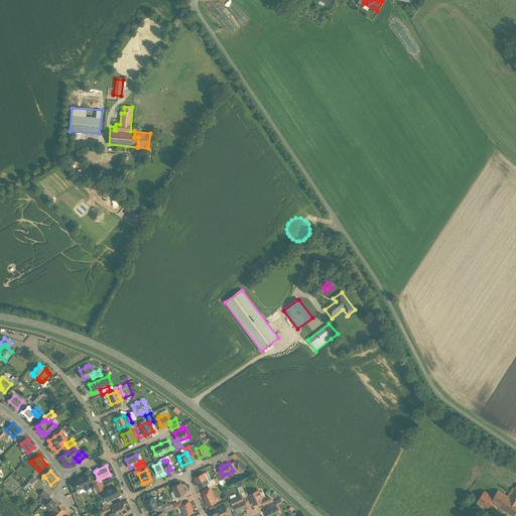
[(221,471),(216,473),(219,481),(220,481),(223,480),(225,479),(224,475),(223,476),(221,471)]
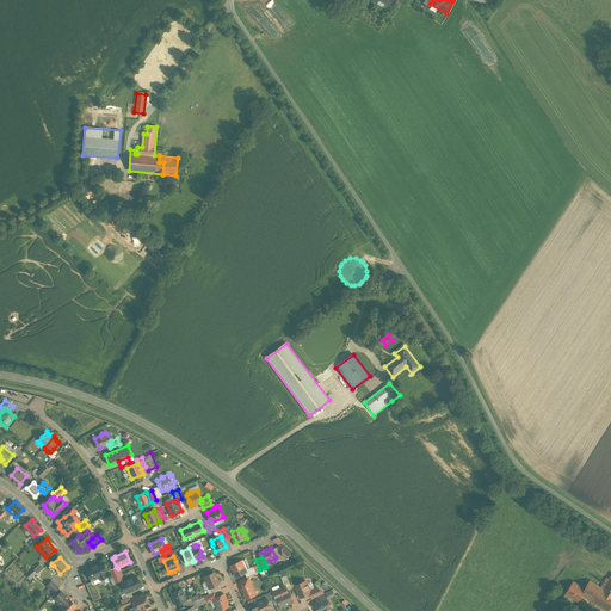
[(241,561),(232,566),(236,576),(245,573),(247,572),(246,569),(250,568),(246,559),(242,561),(241,561)]
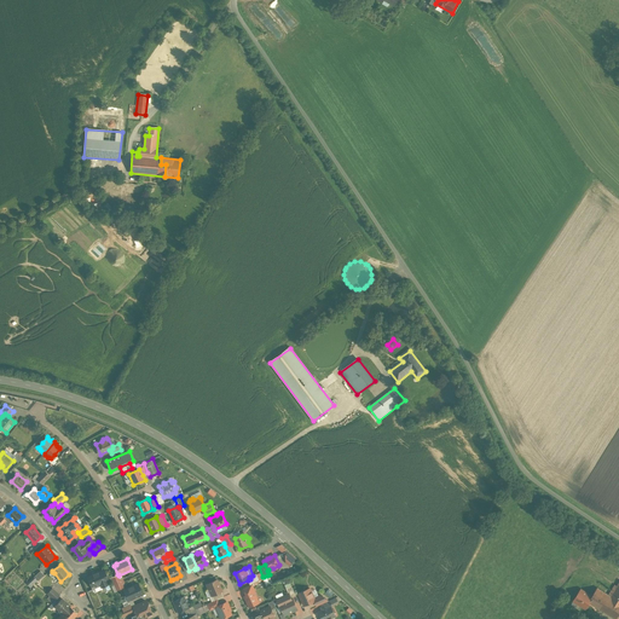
[(98,572),(92,574),(87,577),(93,589),(94,589),(96,591),(103,589),(102,586),(108,584),(106,580),(108,579),(104,570),(98,572)]
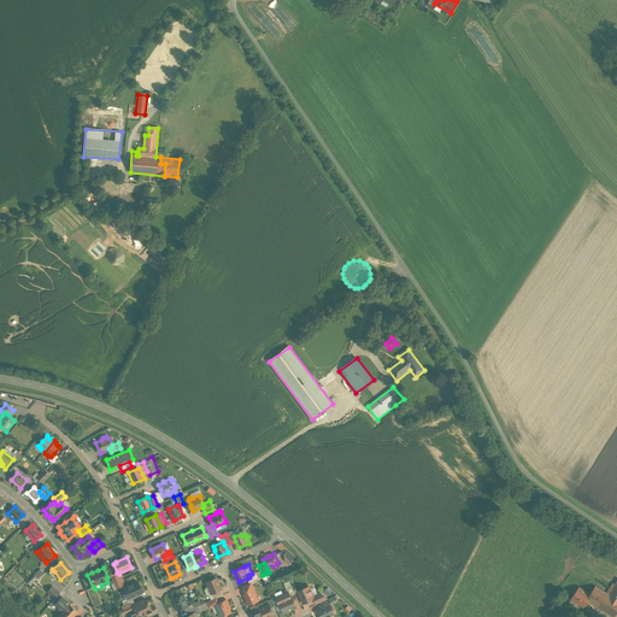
[(40,569),(34,575),(37,579),(43,573),(40,569)]
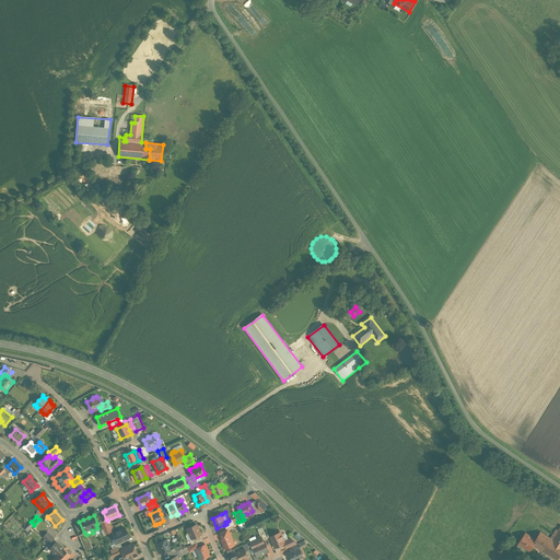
[(229,521),(225,522),(226,524),(224,525),(226,529),(235,525),(232,518),(229,521)]
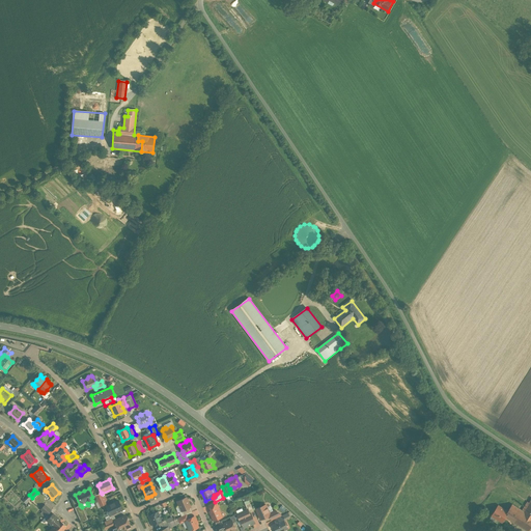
[(231,499),(229,494),(226,495),(229,503),(234,501),(233,498),(231,499)]
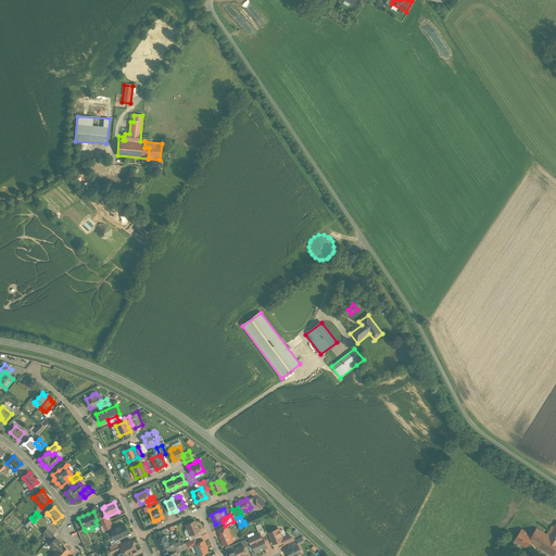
[(194,521),(186,525),(188,530),(189,530),(191,534),(199,531),(194,521)]
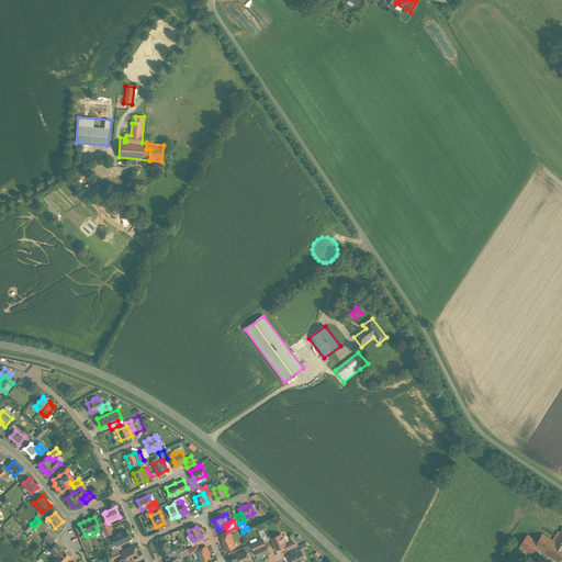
[(555,535),(552,540),(554,541),(549,549),(552,551),(549,555),(558,561),(559,561),(561,558),(561,529),(560,532),(559,530),(555,535)]
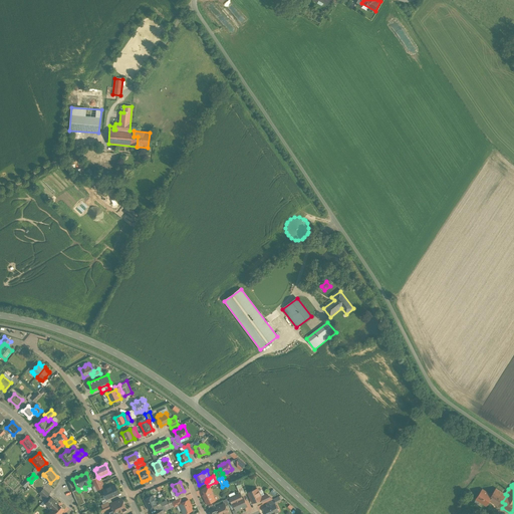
[(114,485),(102,490),(106,498),(107,498),(118,493),(114,485)]
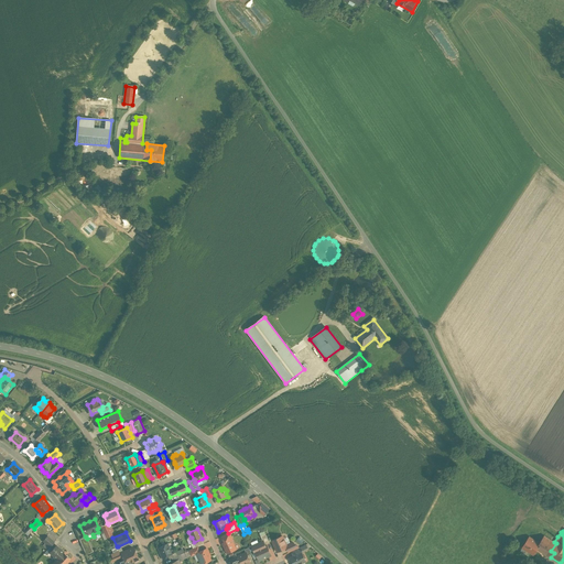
[(230,532),(223,535),(225,542),(232,540),(232,539),(230,532)]
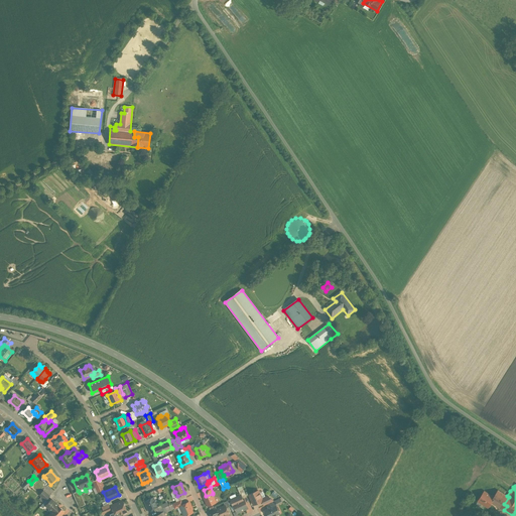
[(243,488),(239,490),(241,496),(241,495),(243,498),(247,496),(243,488)]
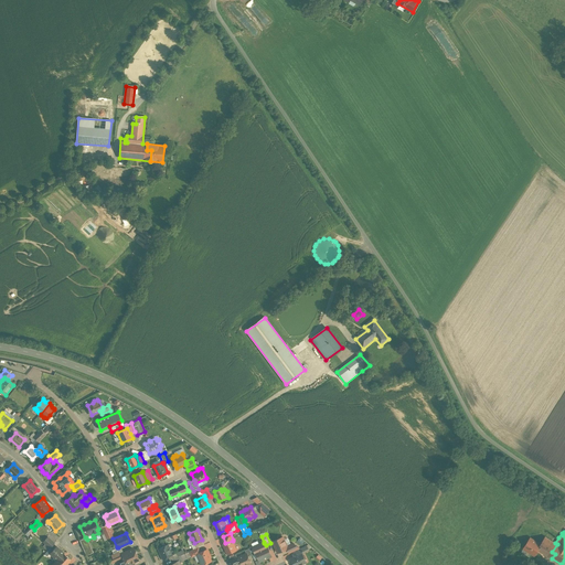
[(54,543),(48,536),(43,542),(50,547),(54,543)]
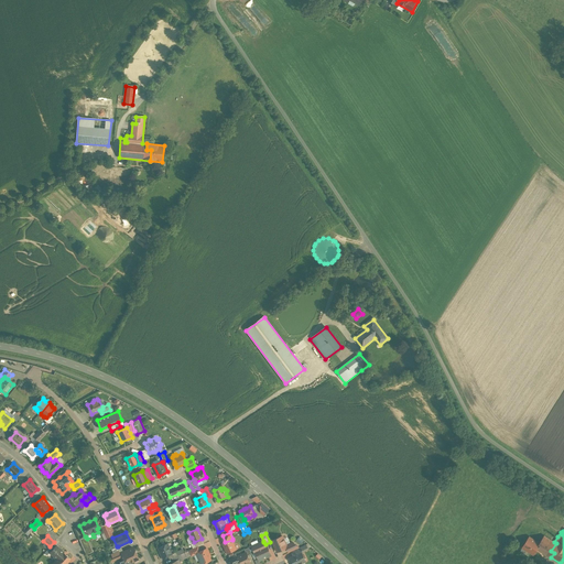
[(286,544),(283,535),(272,541),(278,552),(286,548),(288,546),(286,544)]
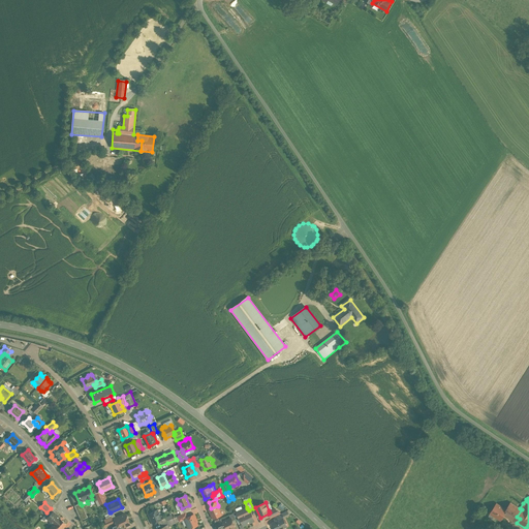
[(520,508),(510,502),(505,510),(496,504),(491,514),(500,520),(504,515),(517,523),(520,519),(517,517),(522,509),(520,508)]
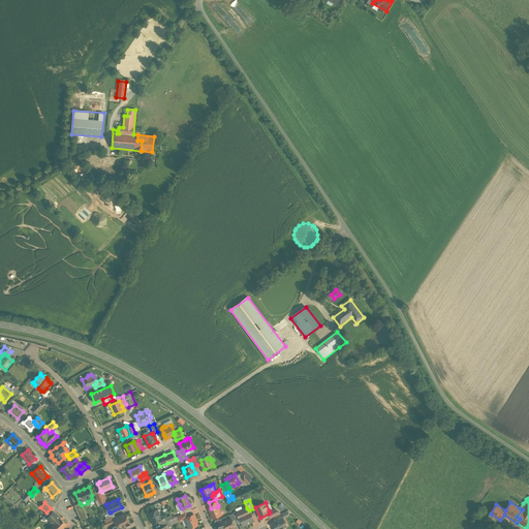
[(189,505),(182,508),(180,504),(179,504),(183,514),(186,512),(191,510),(189,505)]
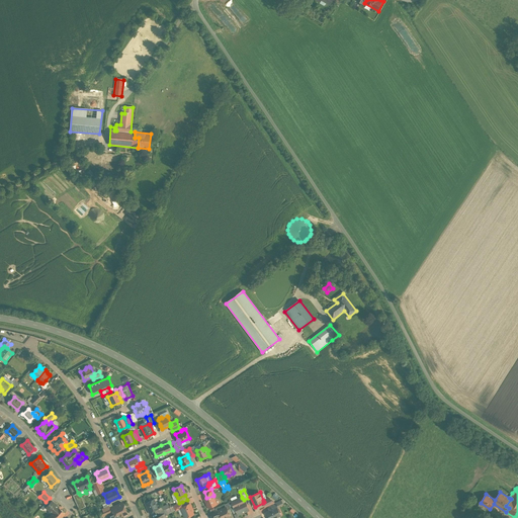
[(206,498),(204,499),(208,508),(218,504),(213,496),(206,498)]
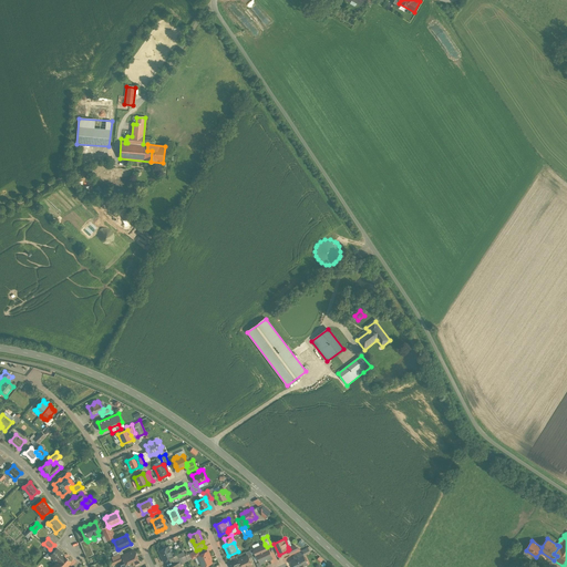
[(89,544),(82,547),(86,557),(93,555),(89,544)]
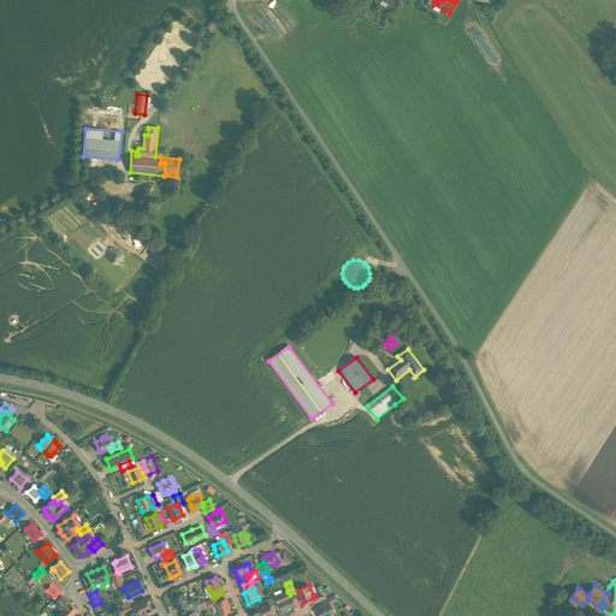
[(290,594),(288,591),(288,592),(284,593),(284,594),(277,597),(276,597),(279,604),(280,603),(284,611),(296,606),(292,598),(290,597),(290,594)]
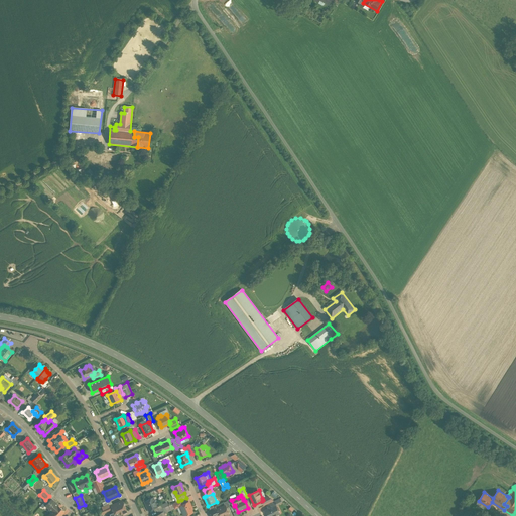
[(274,501),(268,496),(262,498),(263,500),(262,501),(264,505),(266,505),(274,501)]
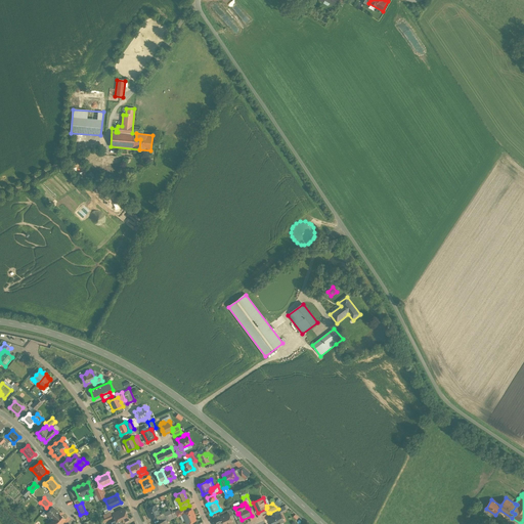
[(155,505),(153,505),(151,506),(150,507),(146,509),(151,519),(160,515),(156,505),(155,505)]
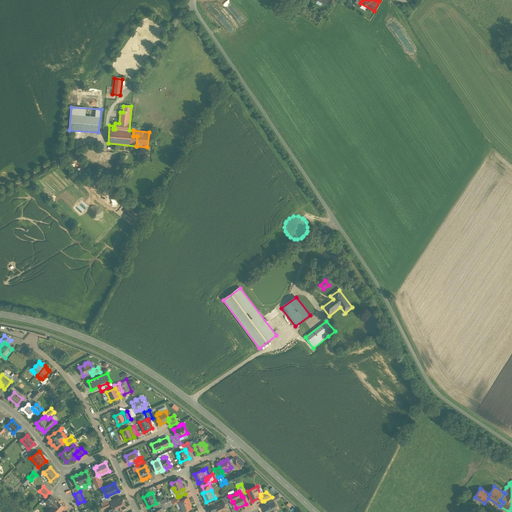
[(54,499),(51,495),(45,501),(52,507),(54,504),(55,505),(57,502),(58,501),(54,498),(54,499)]
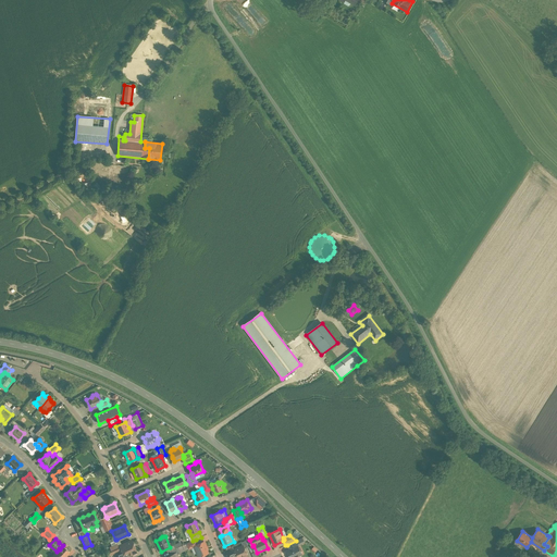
[(193,541),(186,544),(189,548),(195,546),(198,545),(196,540),(193,541)]
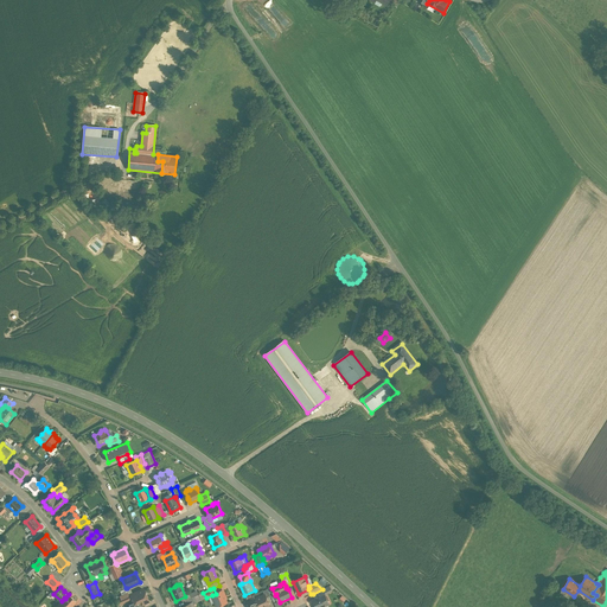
[(144,589),(133,594),(129,596),(132,595),(134,601),(128,605),(129,606),(140,606),(141,606),(140,605),(148,601),(144,589)]
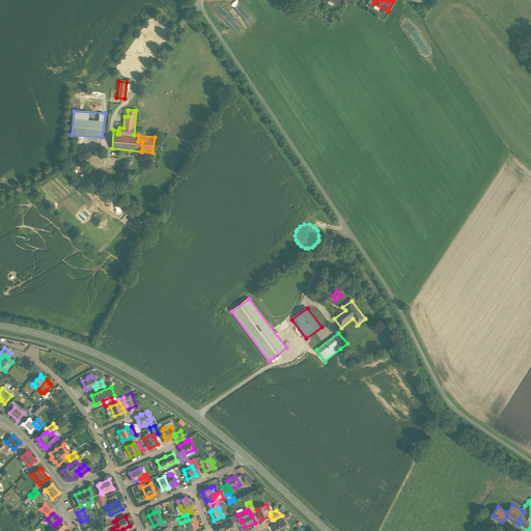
[(282,515),(274,520),(276,524),(284,520),(285,522),(286,522),(284,516),(282,515)]
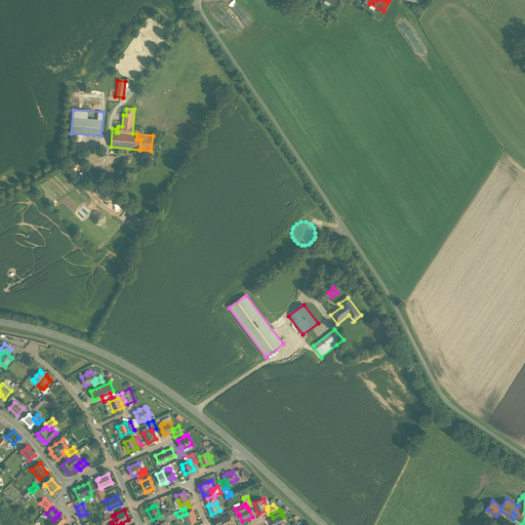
[(187,514),(184,515),(187,520),(186,521),(188,524),(196,521),(194,515),(194,514),(193,512),(192,511),(187,514)]
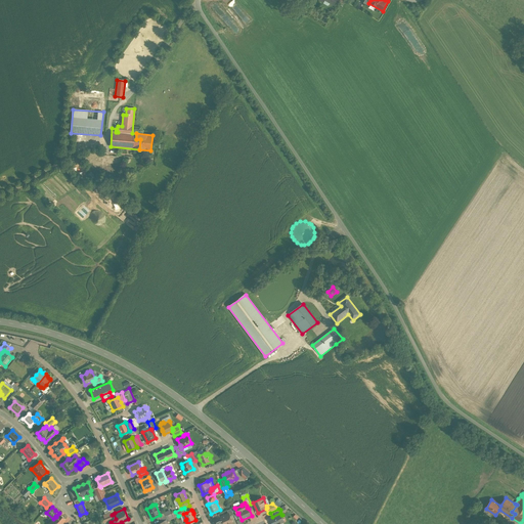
[(105,514),(103,514),(106,520),(113,518),(112,515),(110,512),(105,514)]
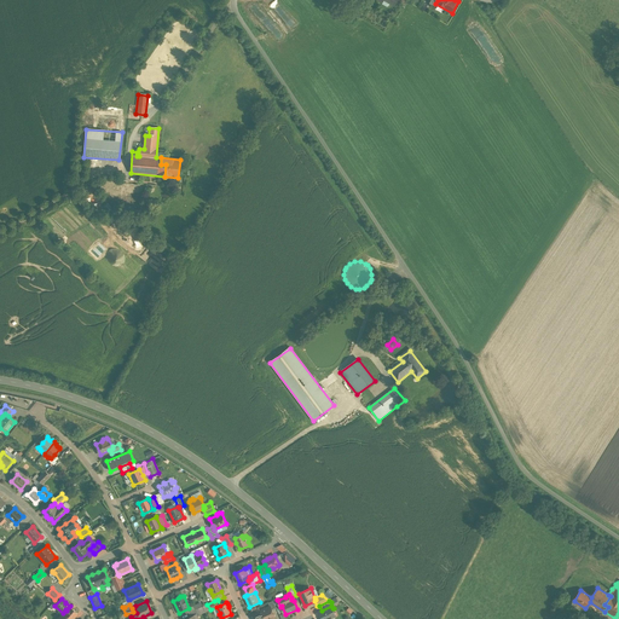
[(270,607),(261,611),(265,618),(270,618),(272,618),(273,618),(276,618),(272,609),(271,606),(270,607)]
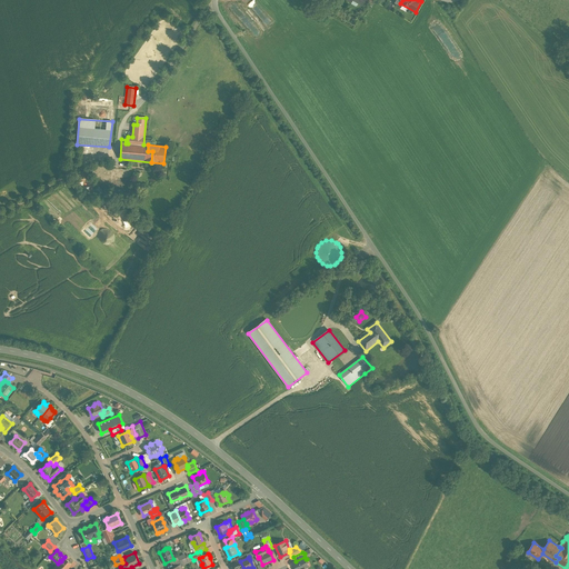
[(296,561),(293,562),(295,566),(296,568),(297,568),(296,568),(305,568),(309,566),(306,559),(305,557),(296,561)]
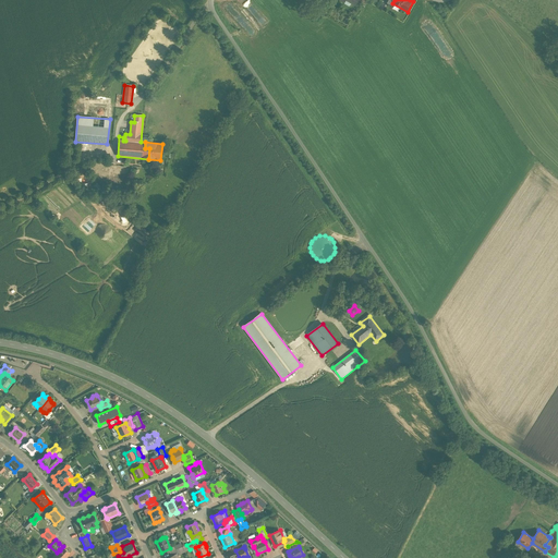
[(64,557),(70,554),(62,547),(60,550),(59,549),(57,553),(52,557),(53,557),(64,557)]
